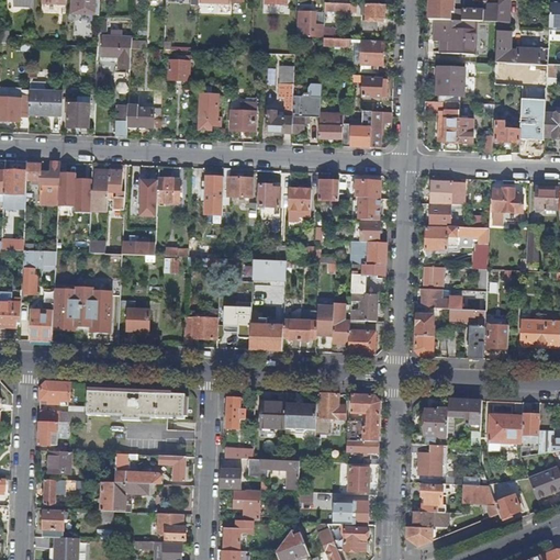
[(71,0),(71,12),(98,13),(98,0),(71,0)]
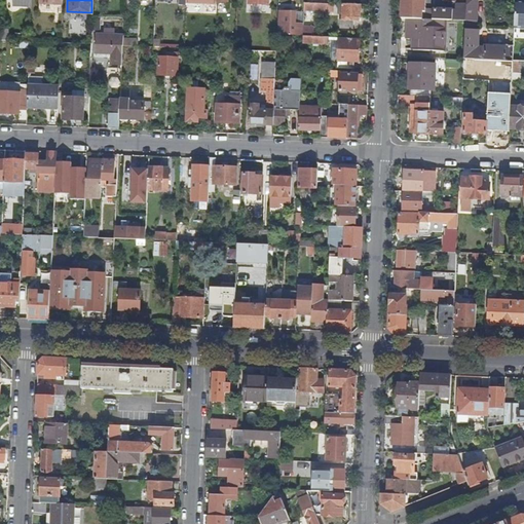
[(215,11),(216,0),(185,0),(185,1),(203,1),(203,10),(215,11)]
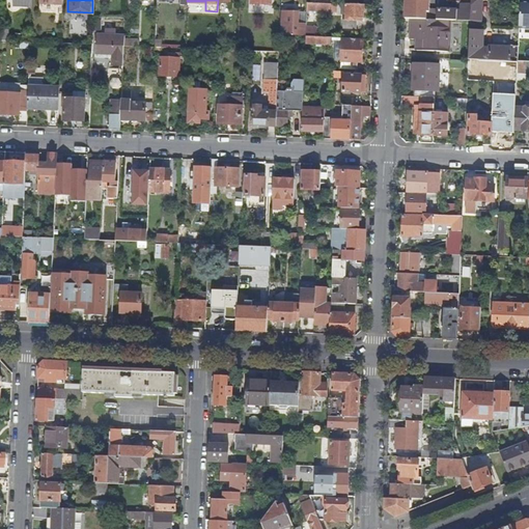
[(424,11),(427,9),(427,0),(404,0),(404,18),(424,18),(424,11)]
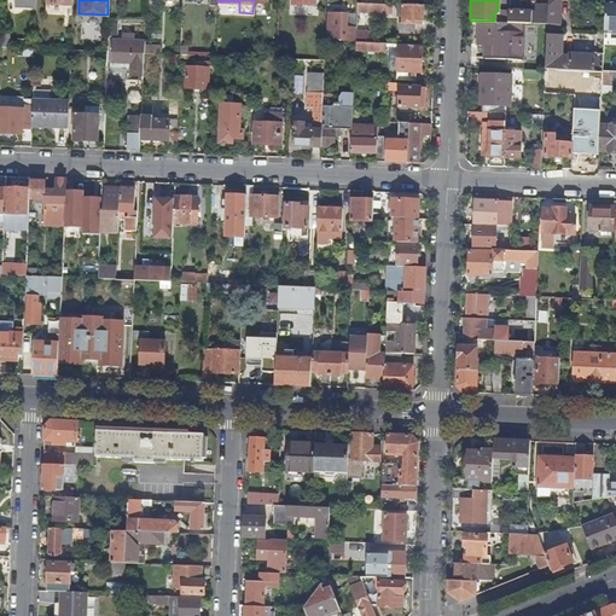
[(615,30),(615,0),(604,0),(603,30),(615,30)]
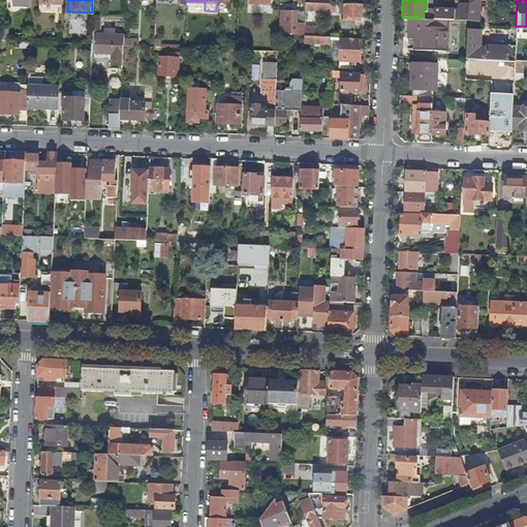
[(334,3),(305,2),(305,9),(313,10),(318,10),(333,10),(334,3)]
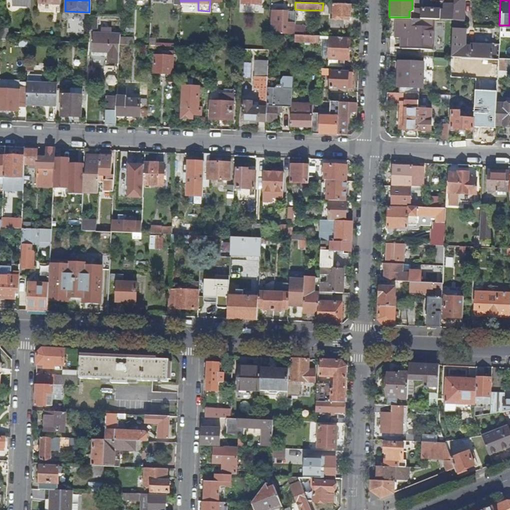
[(349,19),(349,3),(333,3),(333,19),(330,19),(330,26),(343,26),(343,19),(349,19)]
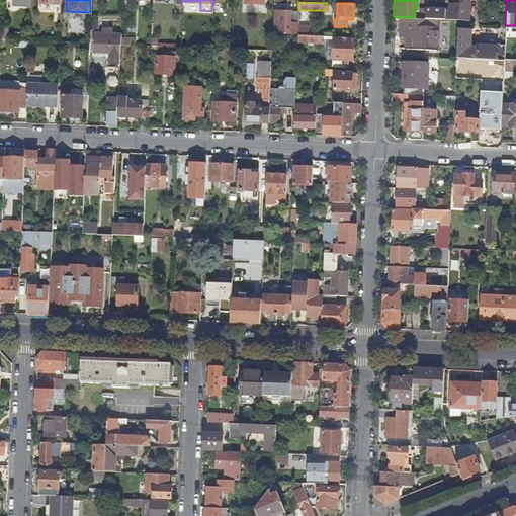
[(424,18),(443,19),(443,8),(424,7),(424,18)]
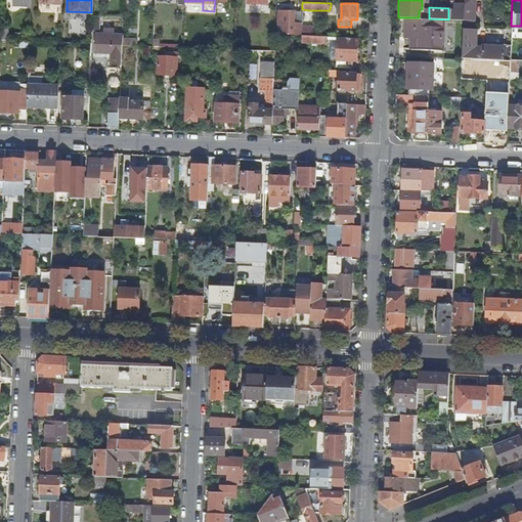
[(462,19),(462,9),(448,8),(448,19),(462,19)]
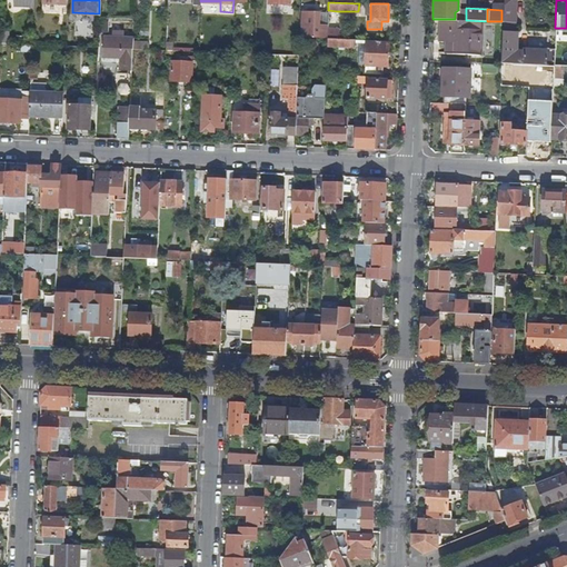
[(220,28),(232,29),(232,12),(220,11),(220,28)]
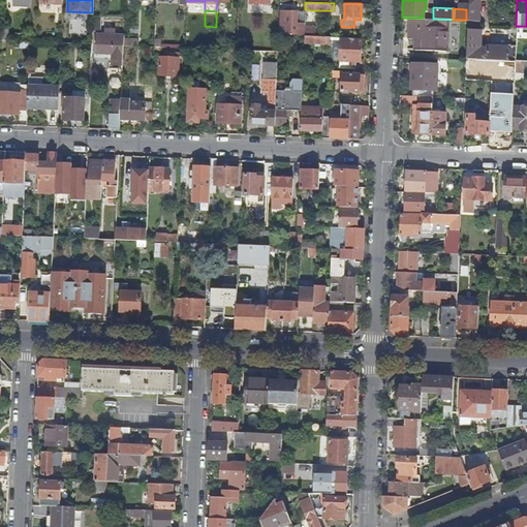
[(279,10),(278,33),(302,34),(303,23),(295,23),(295,11),(279,10)]
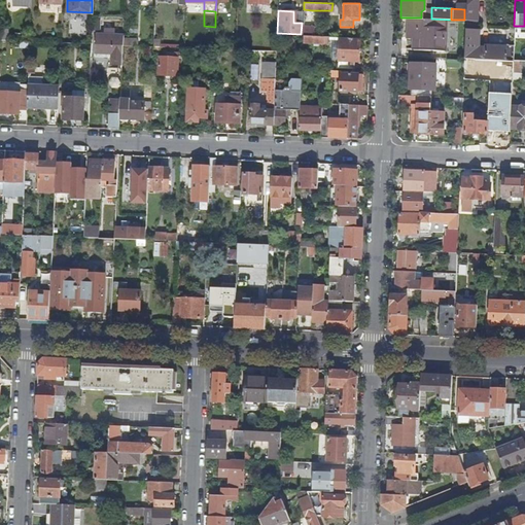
[(303,11),(293,11),(293,23),(302,23),(303,24),(303,11)]
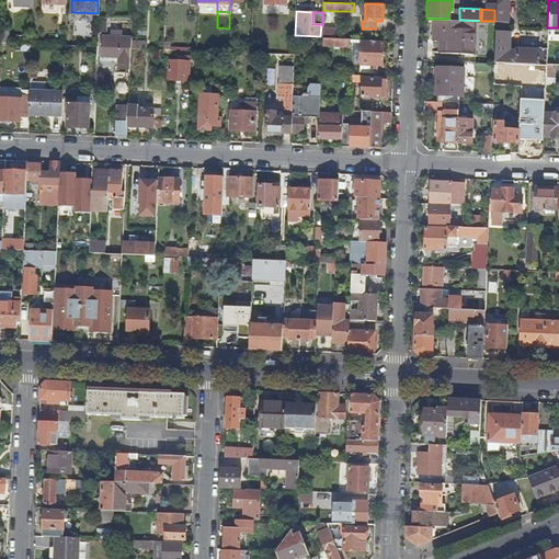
[(453,20),(448,20),(433,19),(432,38),(443,38),(443,43),(438,43),(438,53),(471,54),(471,29),(457,27),(458,20),(453,20)]
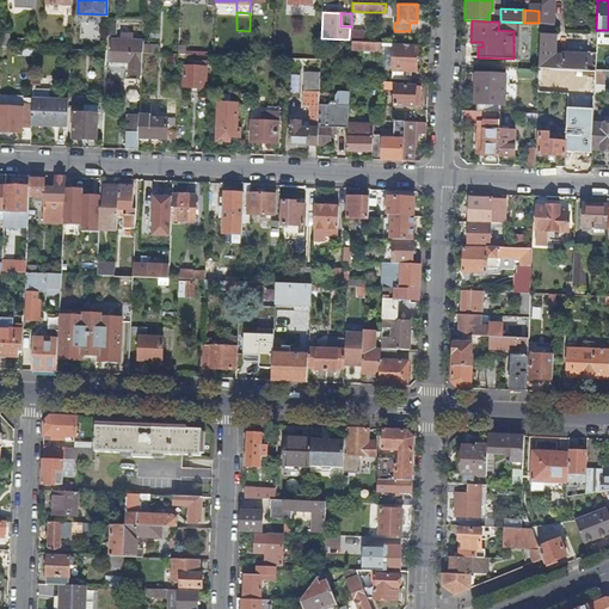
[(351,30),(351,41),(363,41),(363,30),(351,30)]
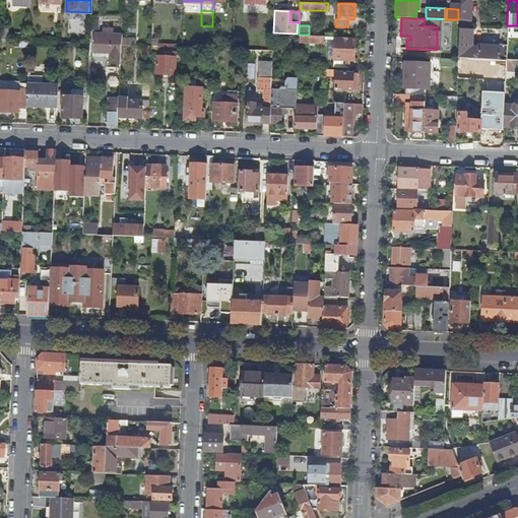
[(505,60),(505,59),(506,45),(497,45),(497,46),(477,45),(477,54),(468,54),(468,34),(471,34),(471,28),(458,28),(457,57),(468,57),(467,58),(505,60)]
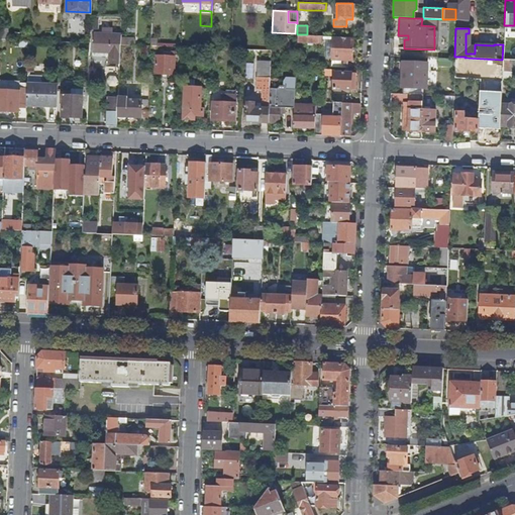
[(106,32),(102,32),(93,32),(92,50),(110,52),(108,55),(108,62),(118,63),(119,43),(119,33),(106,32)]
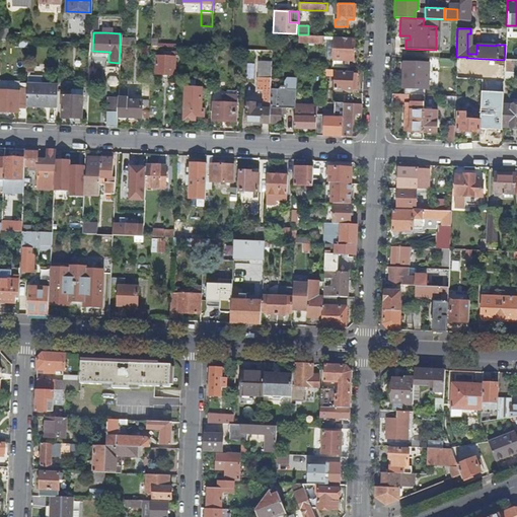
[(323,42),(323,35),(312,34),(308,34),(298,34),(297,42),(318,43),(318,42),(323,42)]
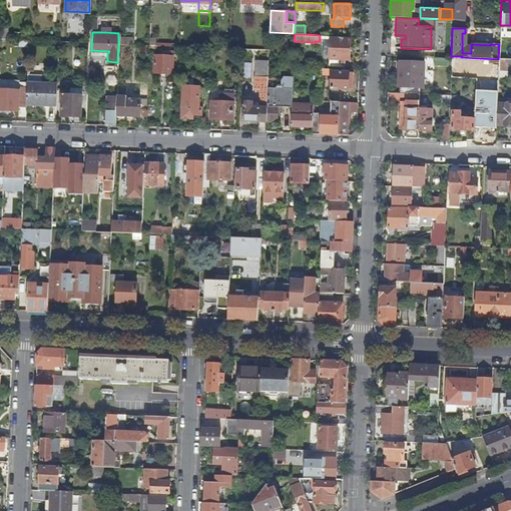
[(327,41),(330,43),(329,65),(344,65),(344,58),(349,59),(350,38),(330,37),(330,35),(327,35),(327,41)]
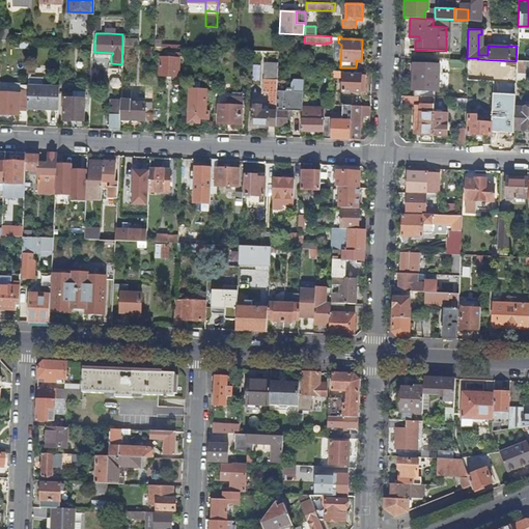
[(177,75),(178,57),(173,57),(173,52),(167,52),(167,57),(159,56),(159,75),(177,75)]
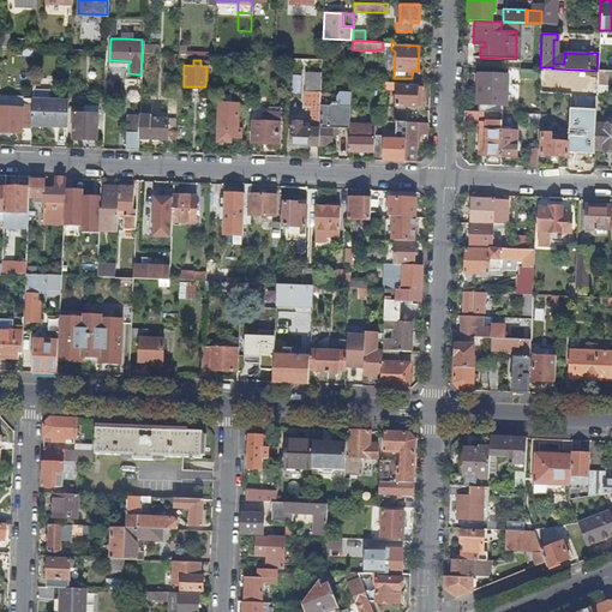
[(304,121),(292,120),(291,143),(318,144),(319,103),(321,69),(304,67),(303,107),(311,107),(311,127),(304,127),(304,121)]
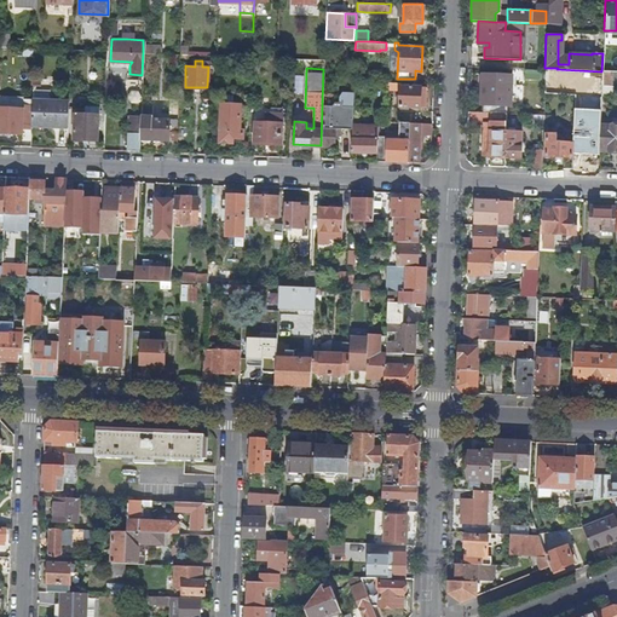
[(545,68),(524,68),(523,78),(543,79),(545,68)]
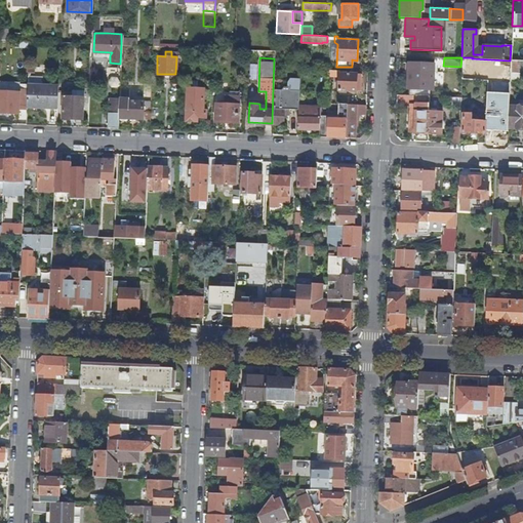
[(475,70),(484,70),(496,71),(510,71),(510,61),(472,58),(461,57),(460,67),(460,78),(475,79),(475,70)]
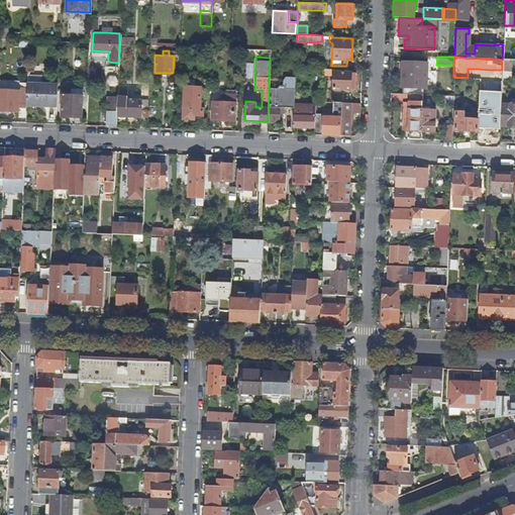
[(502,60),(502,70),(510,71),(510,60),(502,60)]
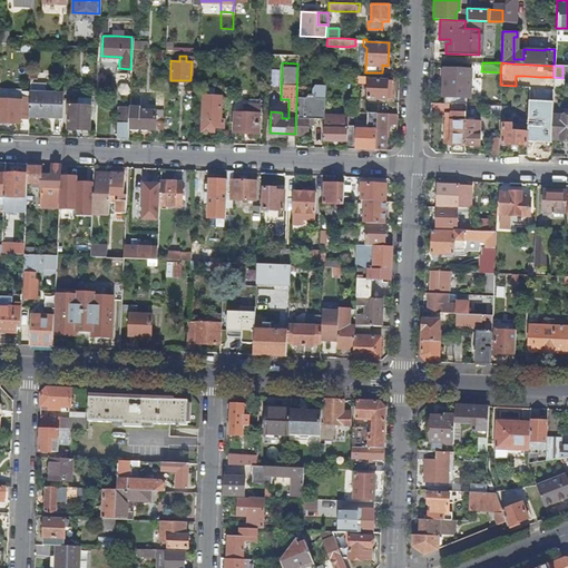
[(470,68),(442,67),(441,95),(469,96),(470,68)]
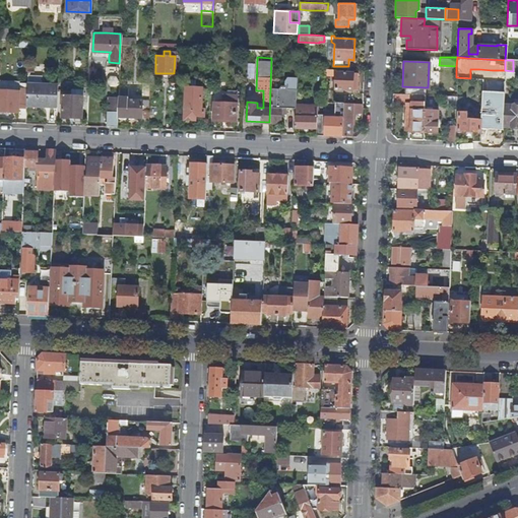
[(470,78),(478,78),(478,72),(479,69),(470,69),(470,78)]
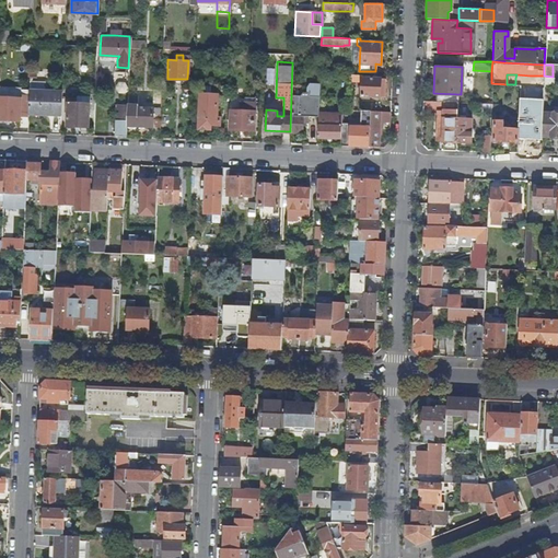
[(530,76),(530,79),(530,84),(543,85),(544,76),(530,76)]
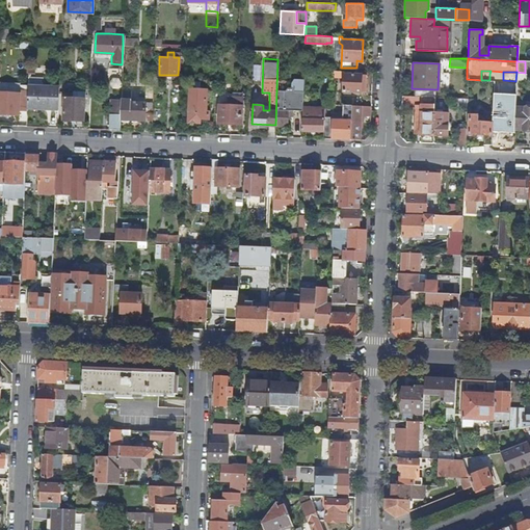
[(343,73),(343,90),(360,91),(361,74),(343,73)]
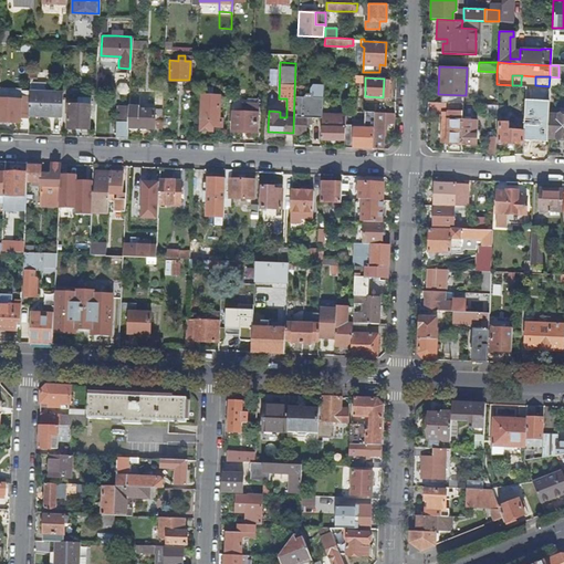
[(28,114),(61,115),(62,91),(44,91),(44,81),(29,80),(29,90),(28,114)]
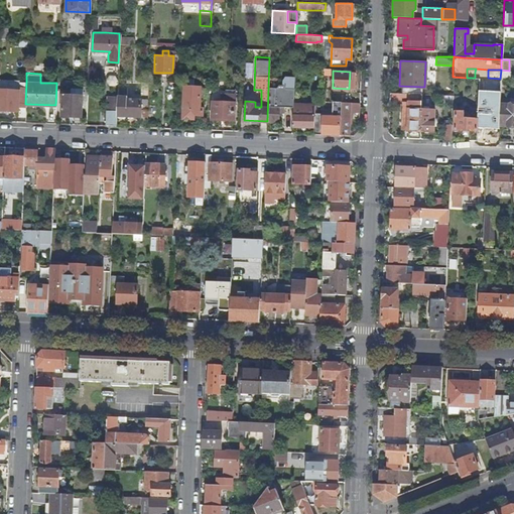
[(115,83),(113,74),(105,76),(106,85),(115,83)]
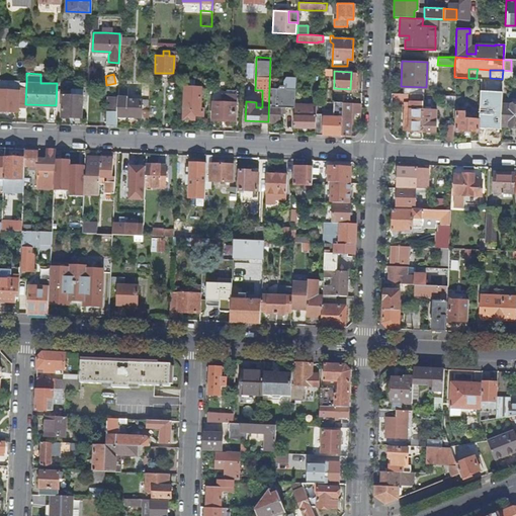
[(277,88),(269,87),(268,121),(279,121),(279,112),(284,112),(285,106),(294,107),(294,102),(295,77),(285,77),(283,80),(283,85),(279,84),(277,88)]
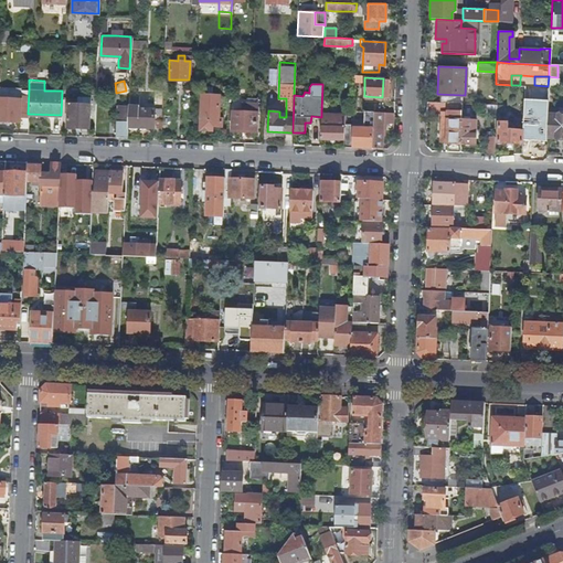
[(18,116),(21,116),(22,87),(0,86),(0,123),(17,124),(18,116)]
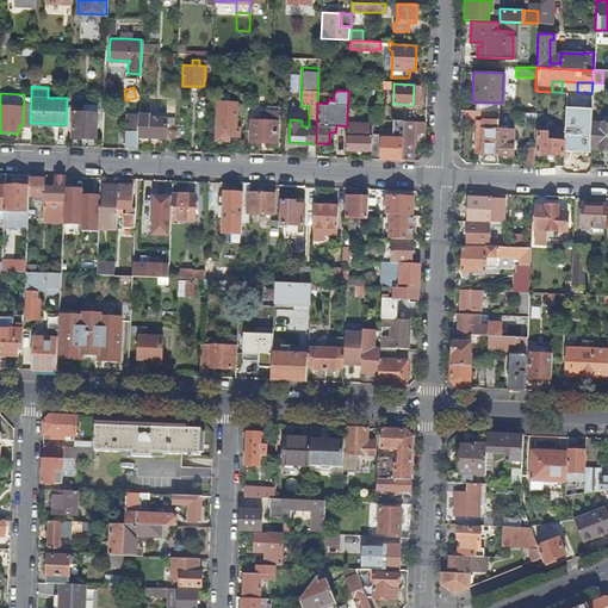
[(235,126),(236,101),(228,101),(216,101),(215,138),(225,140),(225,135),(239,135),(239,126),(235,126)]
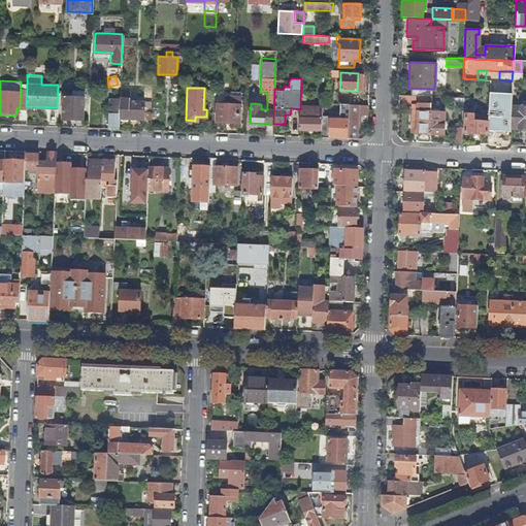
[(61,118),(83,119),(84,91),(70,91),(70,97),(62,97),(61,118)]
